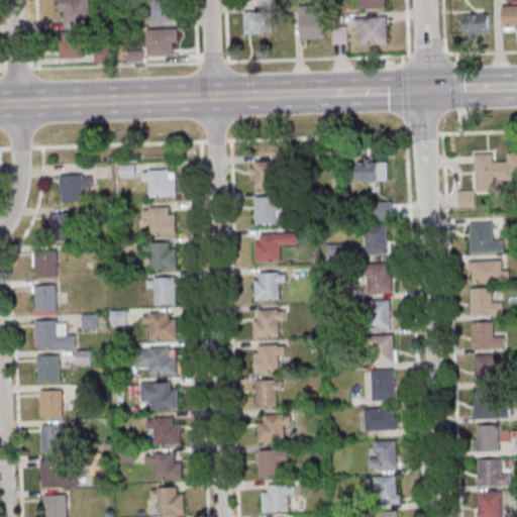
[(58,0),(89,0),(90,24),(65,25),(64,12),(59,12),(58,0)]
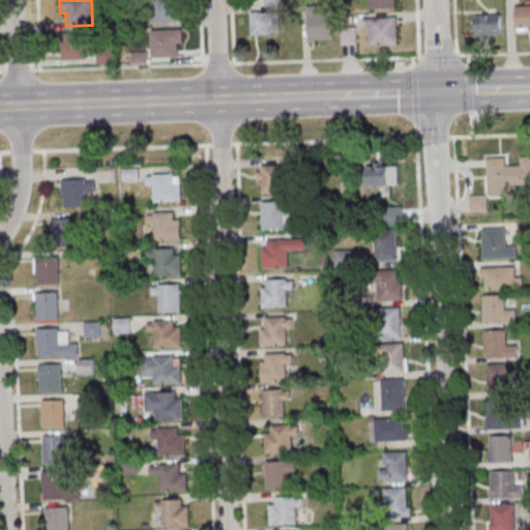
[(152,0),(153,23),(177,23),(177,0),(152,0)]
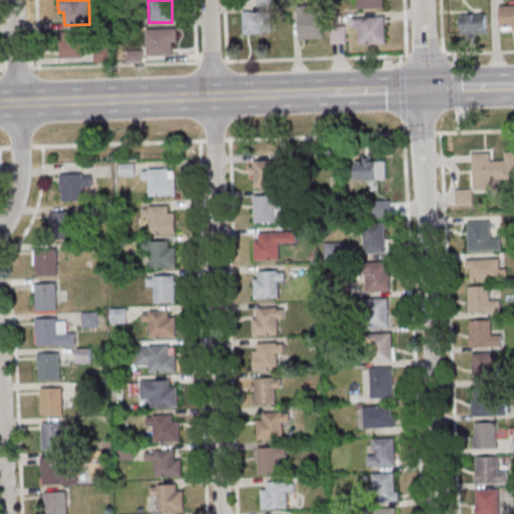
[(356,0),(356,9),(386,9),(384,0),(356,0)]
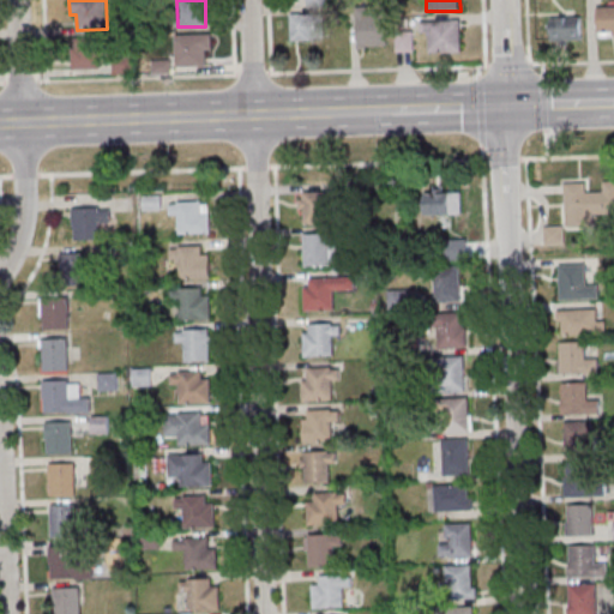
[(613,5),(599,6),(599,35),(613,35),(613,5)]
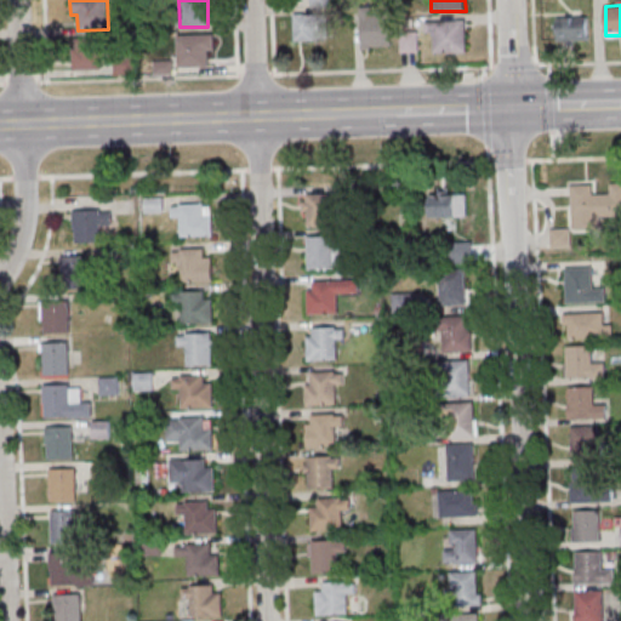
[(294,12),(294,40),(324,40),(324,12),(294,12)]
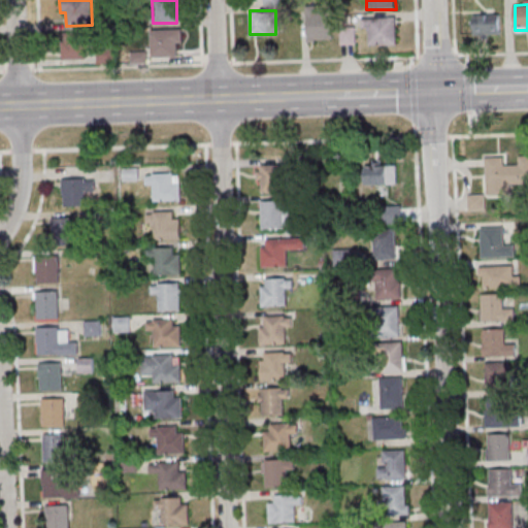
[(308,12),(308,41),(333,41),(333,12),(308,12)]
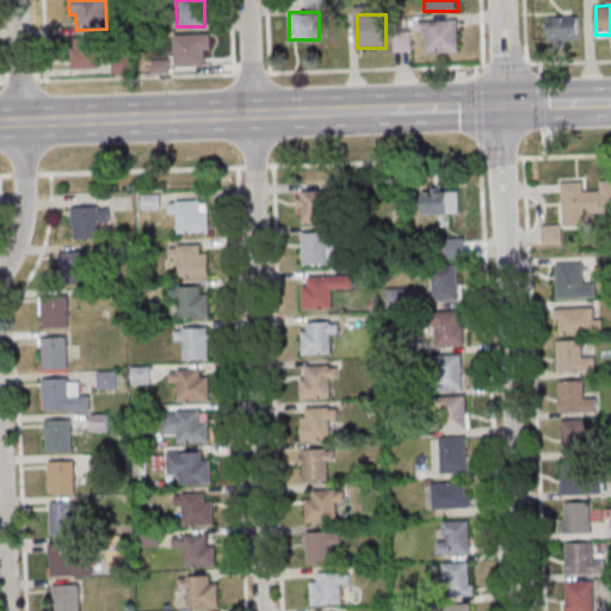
[(579,16),(549,16),(549,39),(579,39),(579,16)]
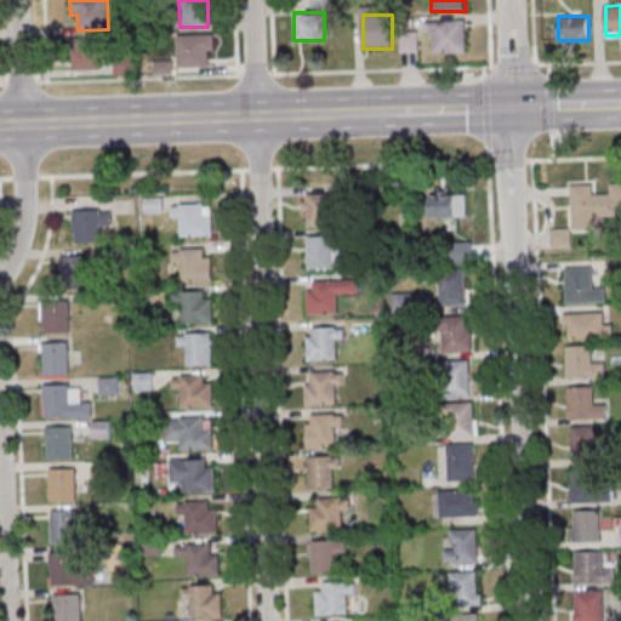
[(433,55),(467,55),(467,23),(433,23),(433,55)]
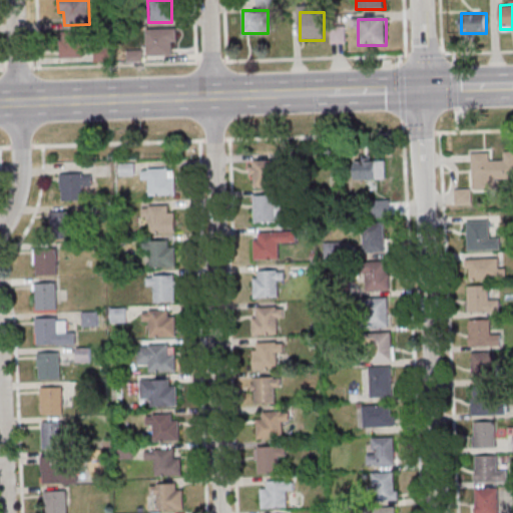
[(174,29),(146,29),(146,56),(174,56),(174,29)]
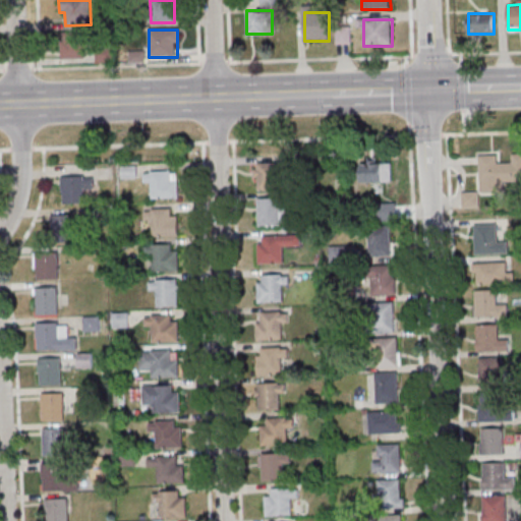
[(59,33),(59,58),(88,58),(88,33),(59,33)]
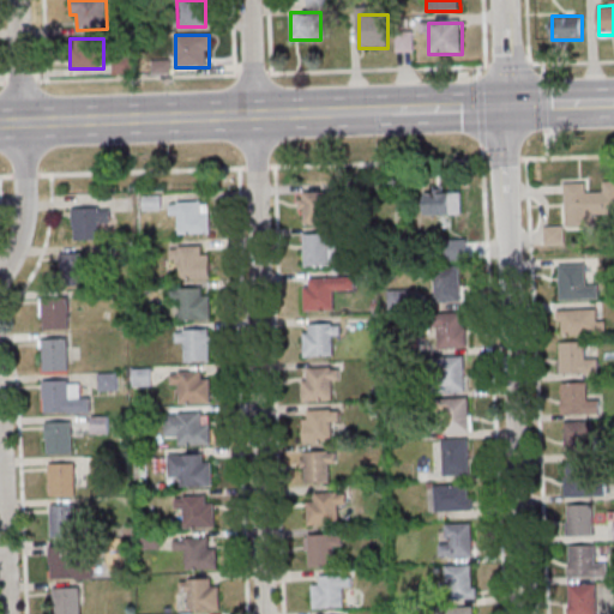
[(613,222),(613,182),(565,185),(566,224),(613,222)]
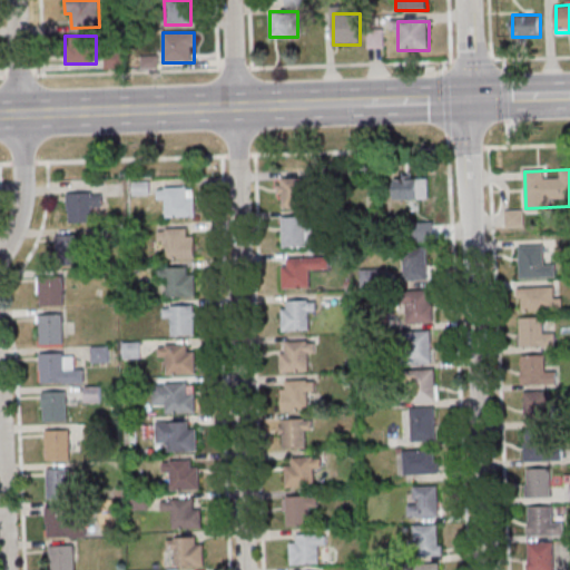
[(429,177),(394,177),(394,199),(429,199),(429,177)]
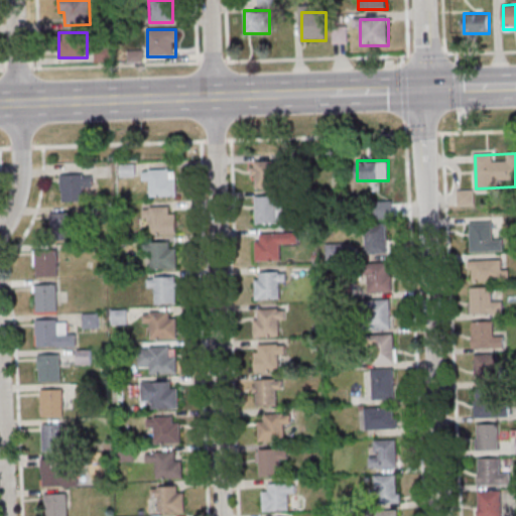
[(252,161),(252,187),(277,187),(277,161),(252,161)]
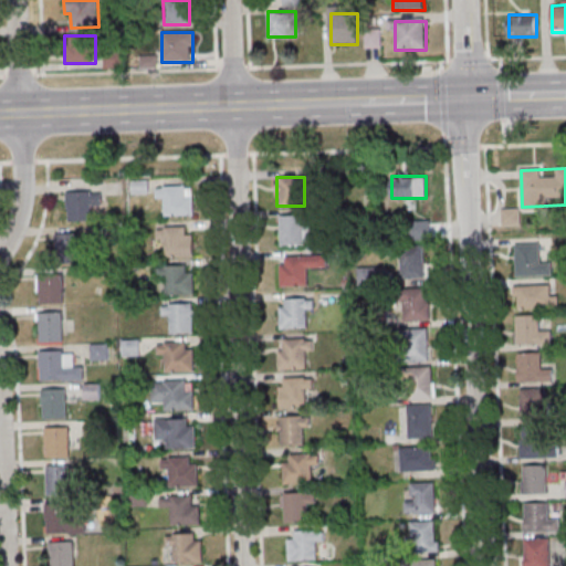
[(195,186),(157,186),(157,199),(165,199),(165,216),(195,216),(195,186)]
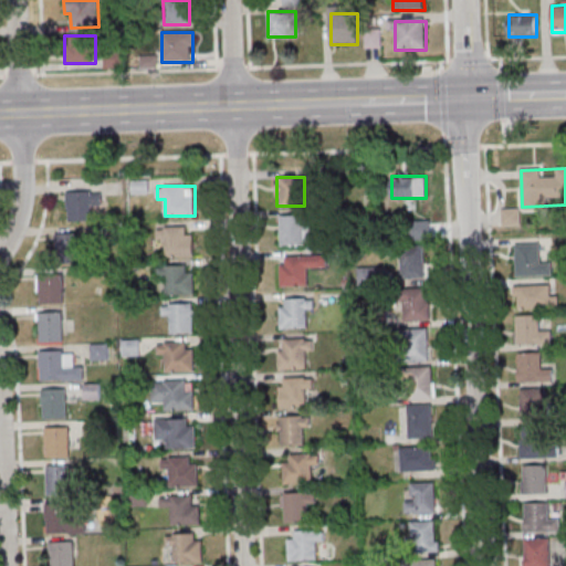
[(67,191),(67,220),(94,220),(94,191),(67,191)]
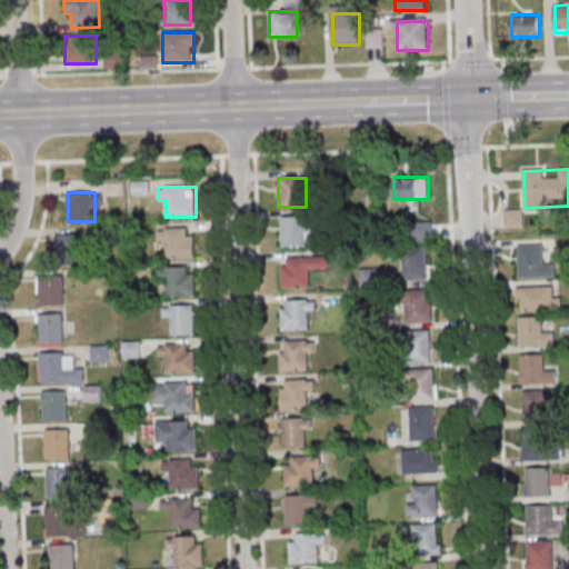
[(281,246),(312,246),(312,216),(281,216),(281,246)]
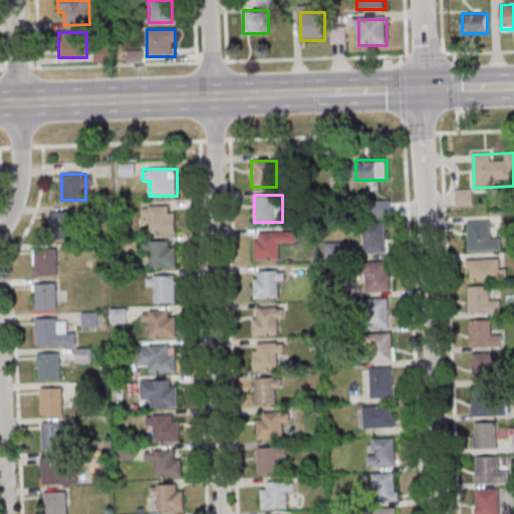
[(176,233),(176,207),(147,207),(147,233),(176,233)]
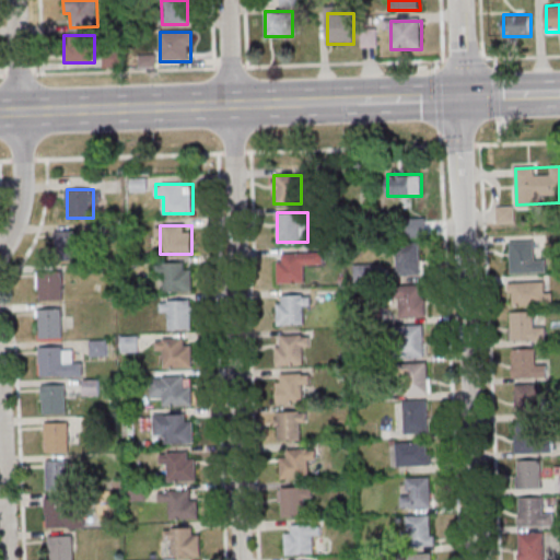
[(56,231),(56,255),(84,255),(84,231),(56,231)]
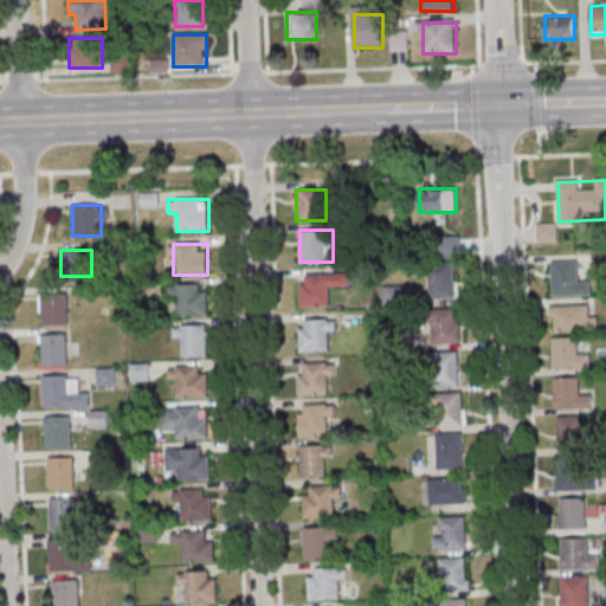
[(591,295),(591,282),(579,282),(579,260),(553,260),(553,295),(591,295)]
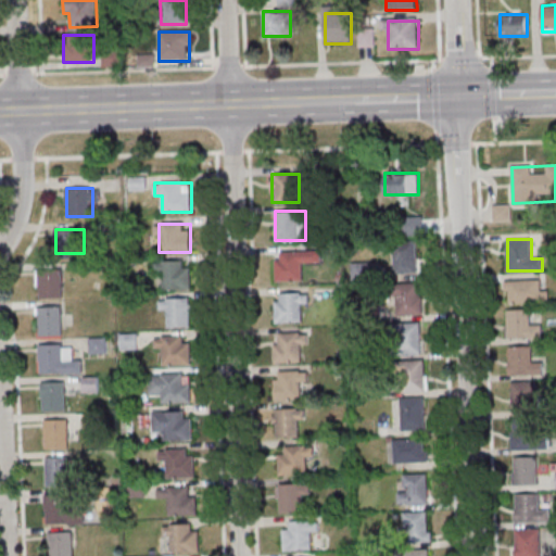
[(419,275),(419,242),(394,242),(394,275),(419,275)]
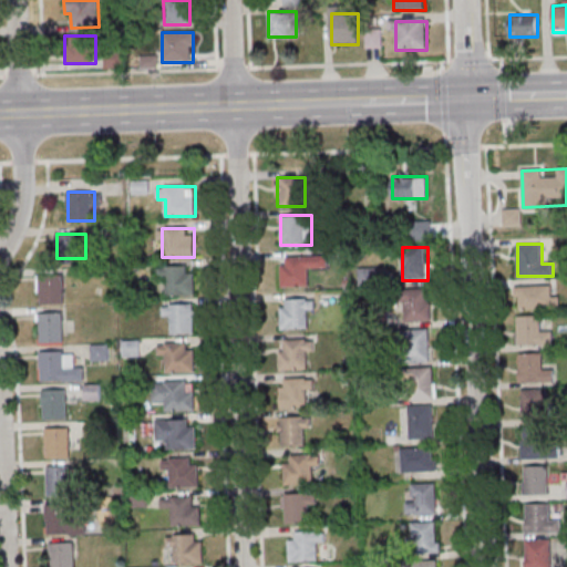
[(286,258),(326,256),(326,268),(307,269),(308,287),(279,288),(278,266),(286,266),(286,258)]
